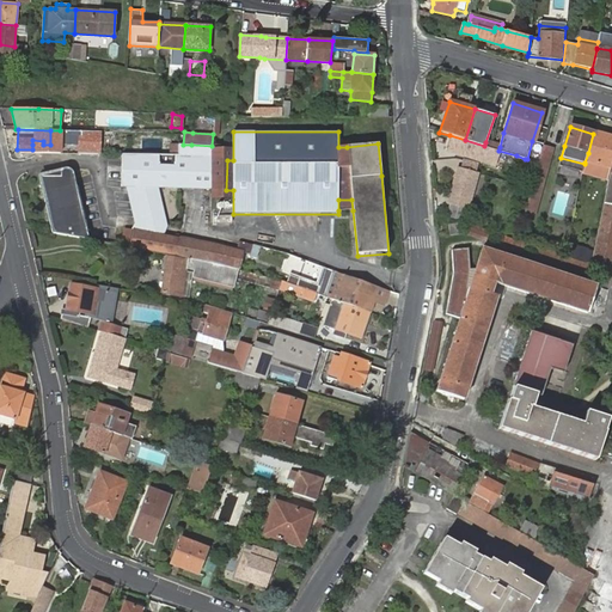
[(611,160),(611,139),(593,134),(588,153),(585,163),(611,170),(611,160)]
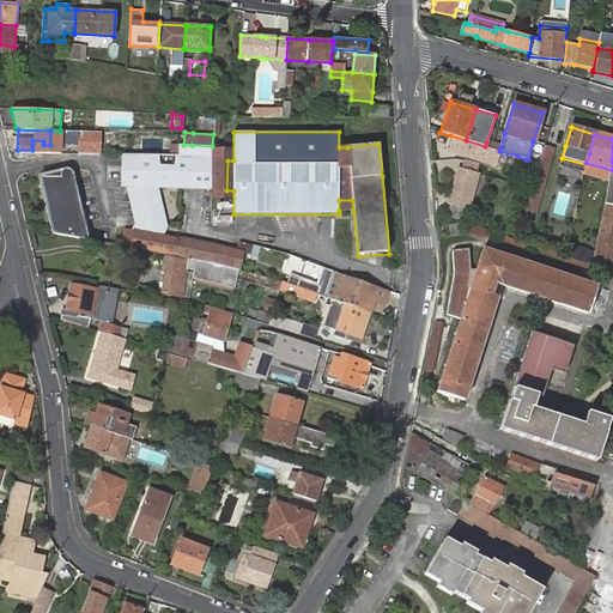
[(485,146),(466,140),(450,135),(447,150),(496,165),(497,161),(514,167),(517,156),(499,151),(490,149),(485,146)]
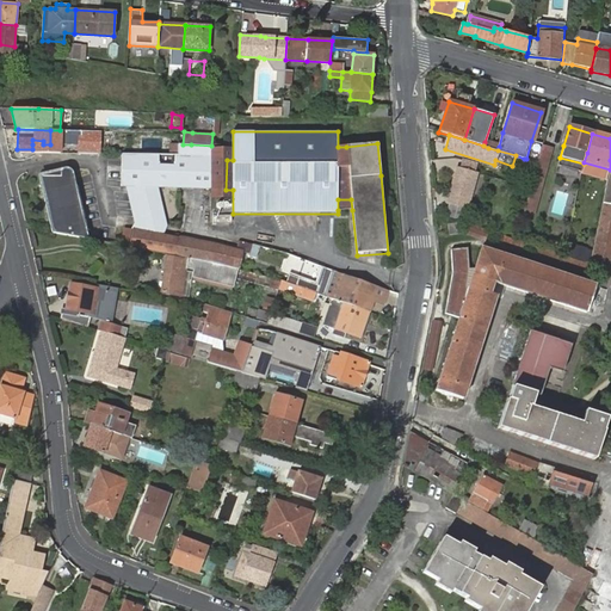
[(171,154),(122,154),(122,162),(121,186),(129,186),(158,187),(183,187),(210,189),(211,146),(191,144),(183,144),(178,144),(178,154),(171,154)]
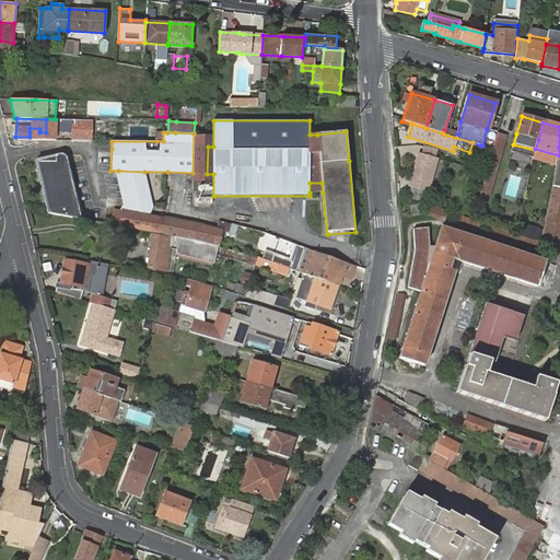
[(492,149),(473,220),(486,224),(487,219),(492,198),(489,198),(500,152),(504,138),(497,135),(492,149)]
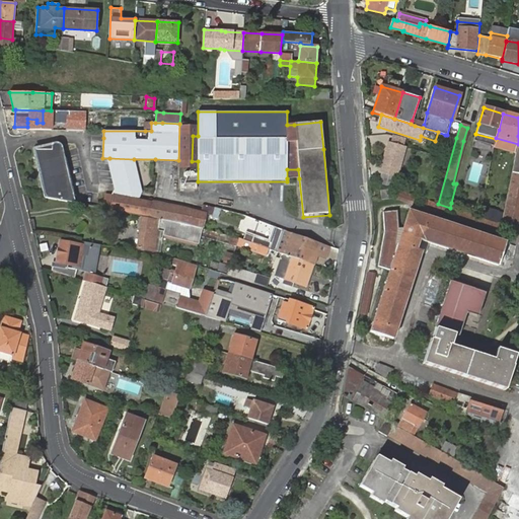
[(438,132),(435,141),(442,143),(445,135),(438,132)]
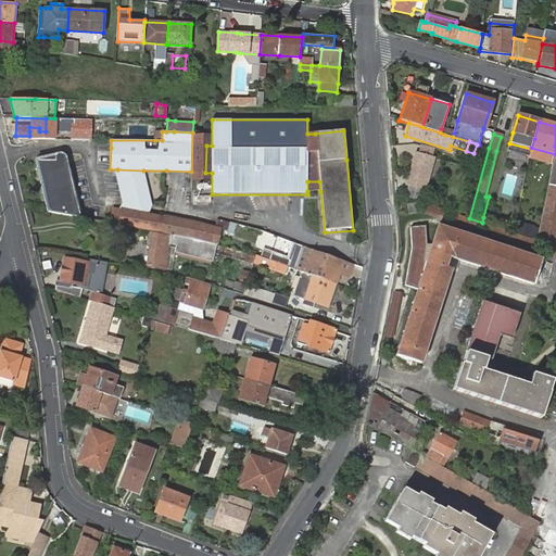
[(406,197),(424,203),(427,191),(425,191),(433,158),(431,158),(433,150),(421,146),(417,160),(414,160),(406,186),(408,186),(406,197)]
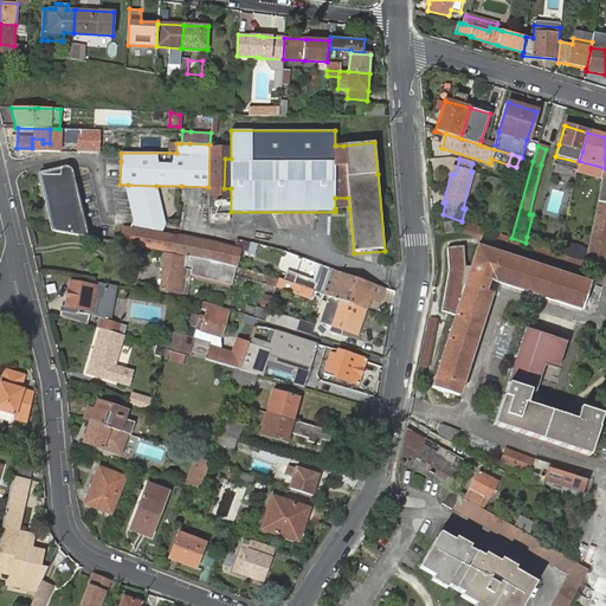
[(603,178),(587,256),(586,262),(605,270),(605,266),(605,159),(605,168),(603,178)]
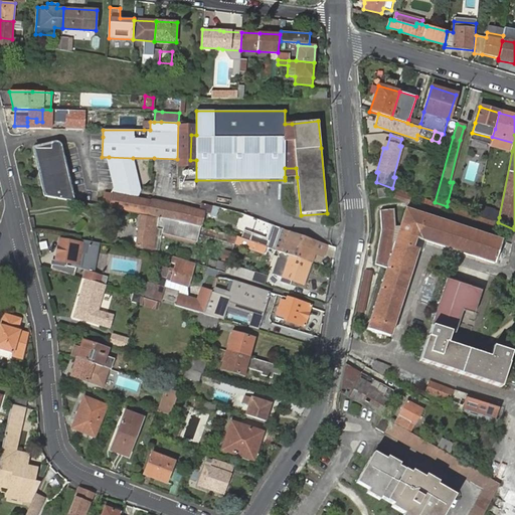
[(493,139),(492,146),(512,151),(514,143),(492,137),(492,138),(493,139)]
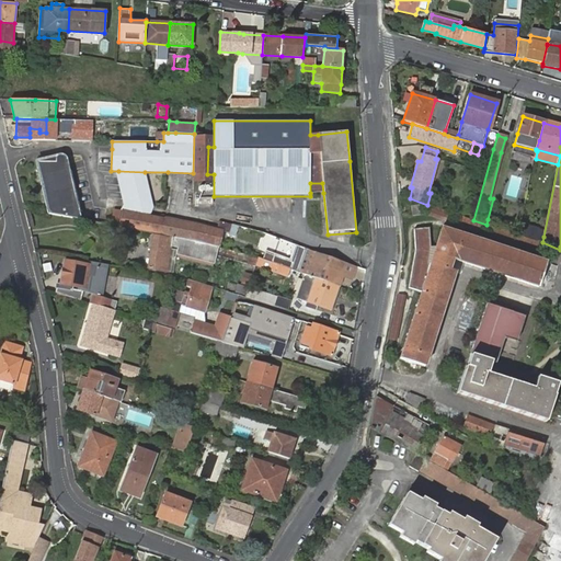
[(36,160),(48,214),(81,219),(67,160),(67,158),(66,156),(65,155),(63,153),(60,153),(58,153),(57,155),(55,156),(54,158),(54,160),(36,160)]
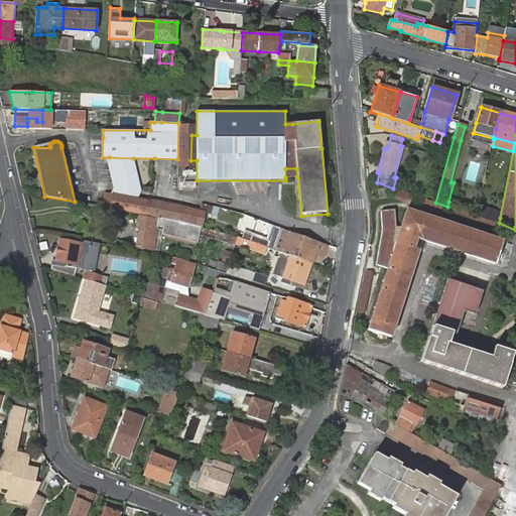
[(113,194),(136,198),(140,191),(133,158),(109,157),(115,188),(113,194)]
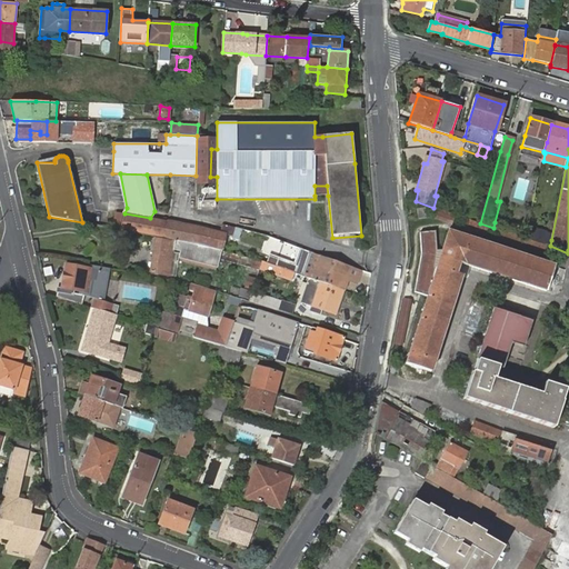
[(315,186),(315,196),(328,196),(327,186),(315,186)]
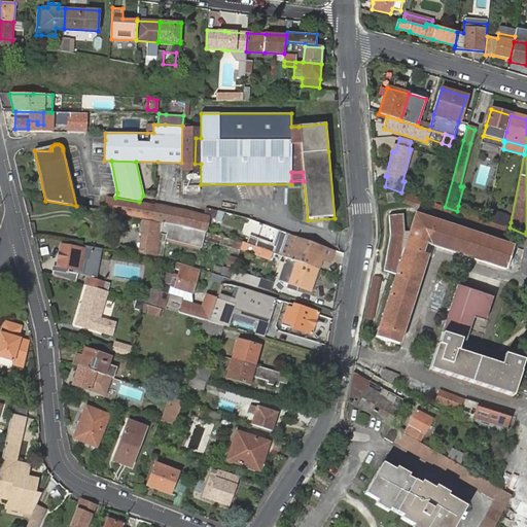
[(386,194),(387,203),(397,202),(396,192),(386,194)]
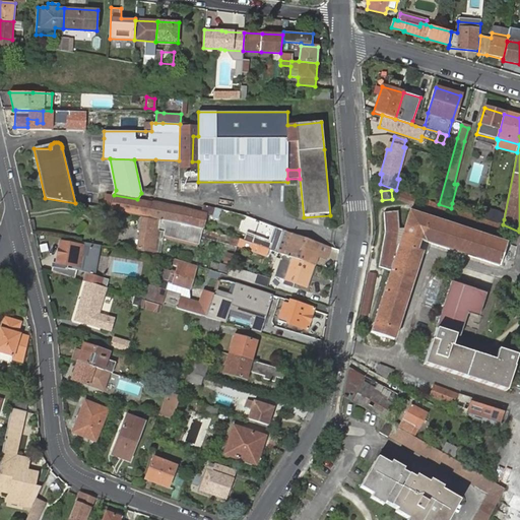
[(397,190),(394,198),(499,234),(502,224),(485,219),(482,218),(466,213),(451,208),(439,204),(397,190)]
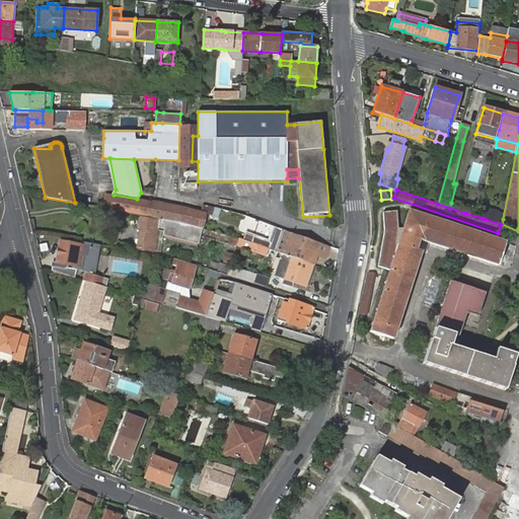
[(114,195),(110,210),(160,219),(179,223),(202,228),(205,216),(206,213),(205,213),(203,213),(152,203),(114,195)]
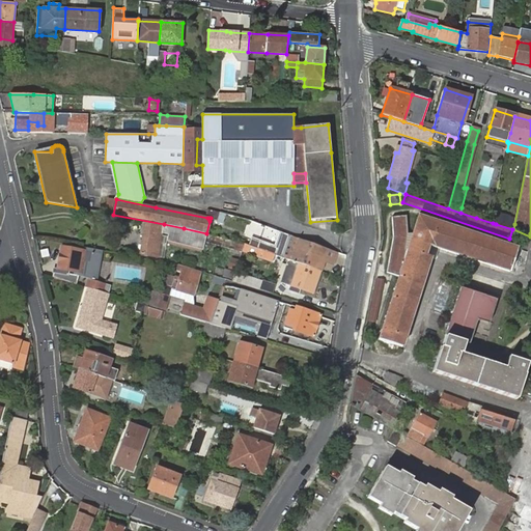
[(462,207),(460,213),(476,218),(477,213),(462,207)]
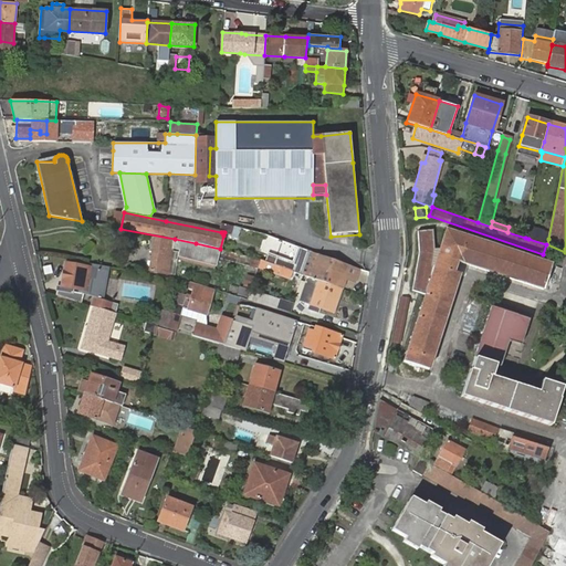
[(224,224),(223,223),(221,232),(223,232),(224,232),(223,236),(237,239),(240,228),(224,224)]
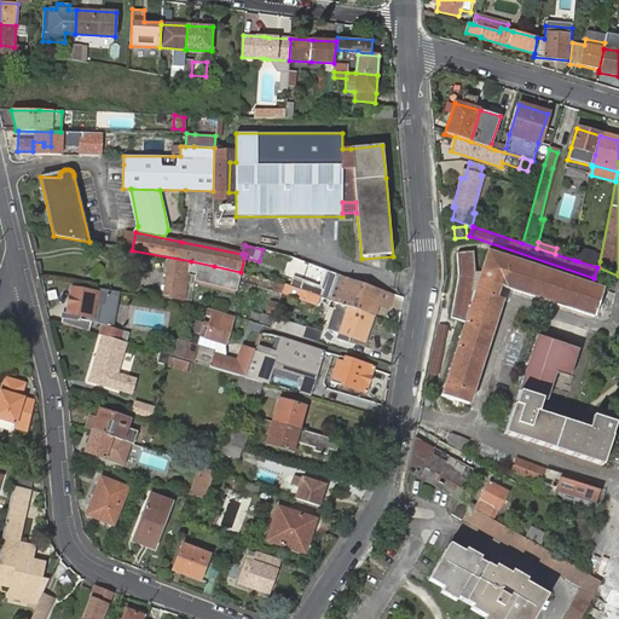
[(487,252),(441,395),(469,404),(503,300),(496,298),(501,285),(594,317),(602,289),(487,252)]
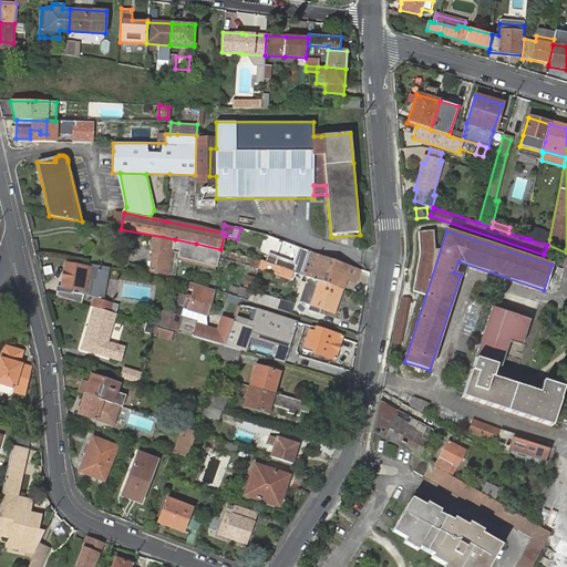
[(196,244),(175,239),(174,241),(156,238),(151,271),(168,275),(173,248),(181,249),(179,256),(216,265),(220,249),(196,244)]
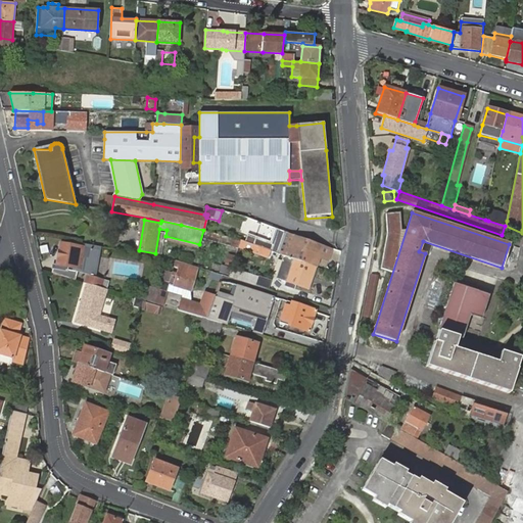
[(258,222),(253,237),(269,242),(274,227),(258,222)]
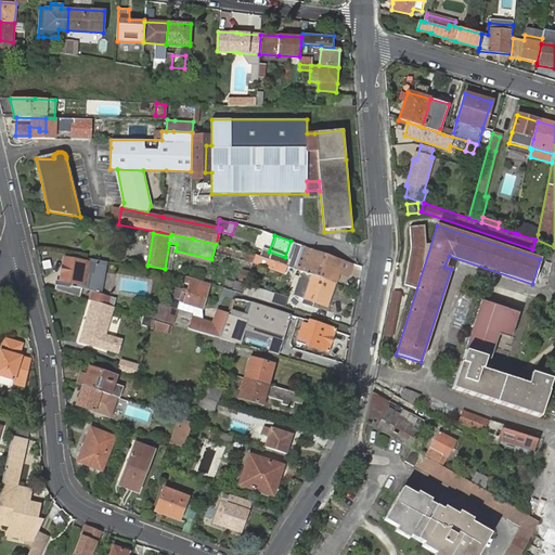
[(263,249),(261,257),(269,260),(286,266),(302,271),(335,283),(339,273),(336,272),(340,259),(294,243),(288,258),(285,257),(263,249)]
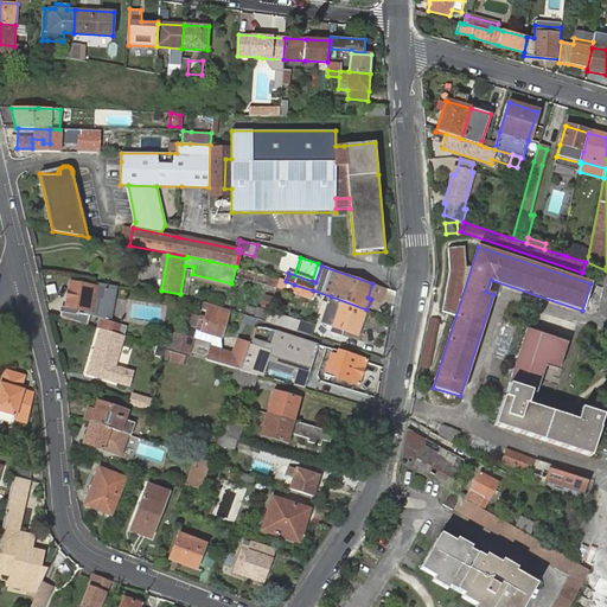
[(280,279),(272,276),(269,286),(276,288),(276,287),(280,279)]
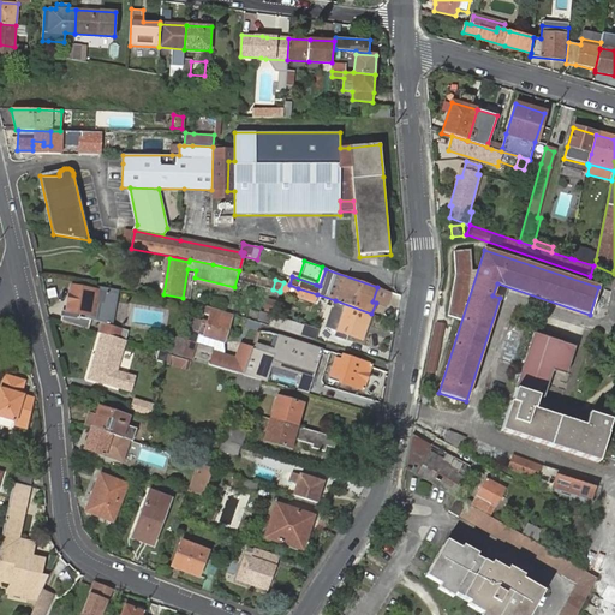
[(284,282),(280,291),(296,296),(315,303),(317,294),(298,288),(290,285),(284,282)]
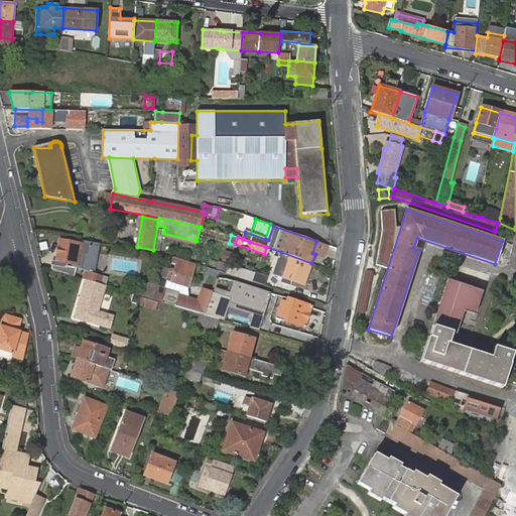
[(60,240),(56,261),(80,266),(80,267),(87,270),(86,271),(84,279),(86,280),(105,285),(108,278),(94,274),(98,247),(60,240)]
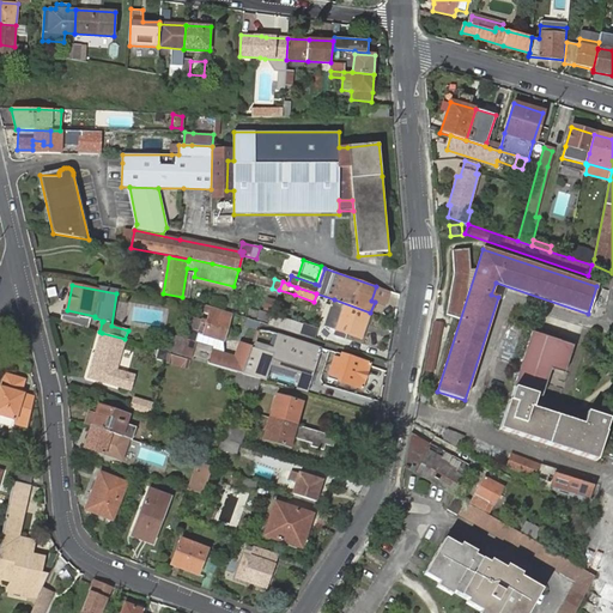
[(371,301),(375,302),(384,305),(389,291),(376,286),(371,301)]
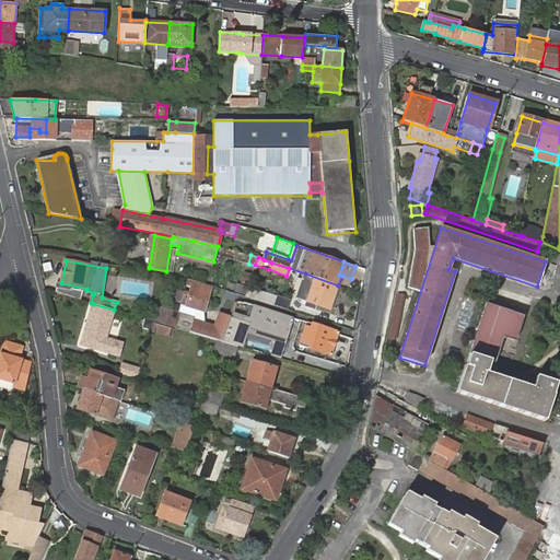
[(241,282),(247,284),(251,275),(244,272),(241,282)]
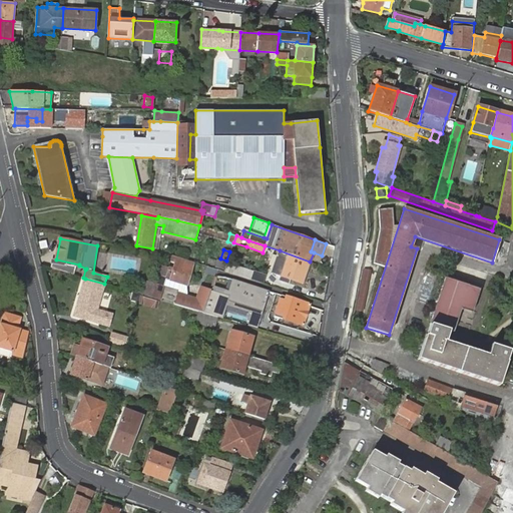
[(310,262),(280,250),(272,272),(282,276),(280,280),(288,283),(290,279),(300,283),(304,271),(307,272),(310,262)]
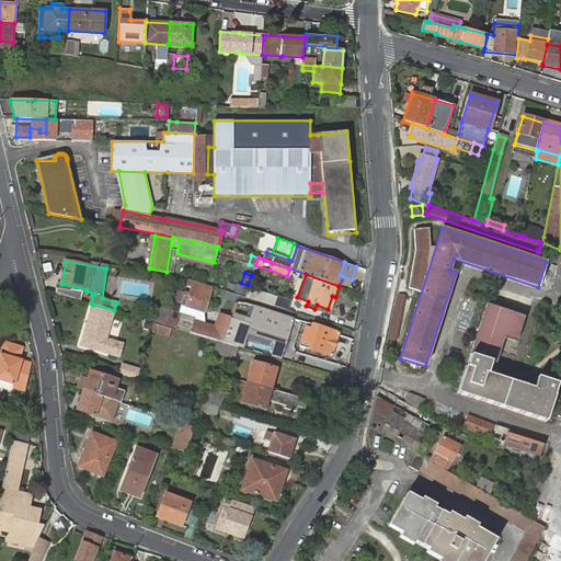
[(205,311),(212,286),(189,279),(187,281),(186,285),(186,286),(192,288),(191,294),(185,292),(180,310),(194,315),(196,308),(205,311)]
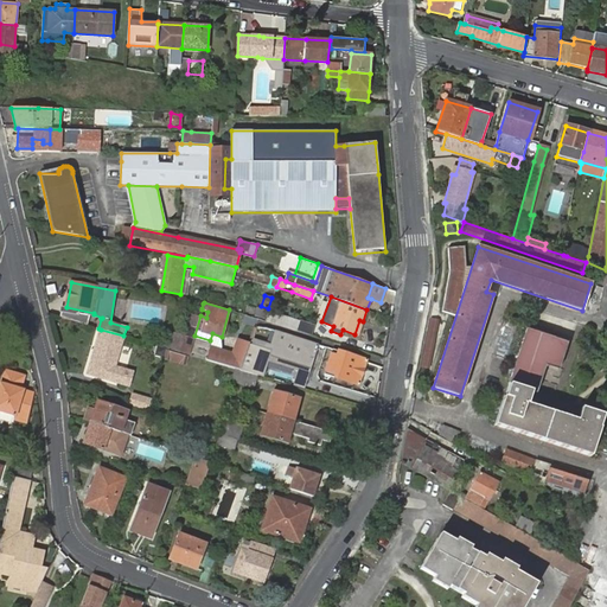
[(266,320),(268,311),(257,308),(255,315),(266,320)]
